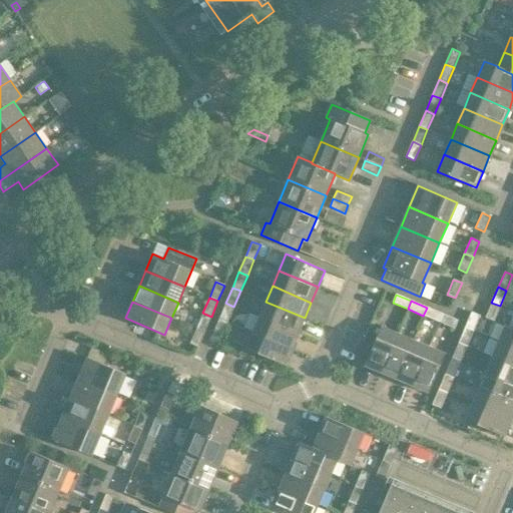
[(266,302),(260,317),(298,334),(305,318),(266,302)]
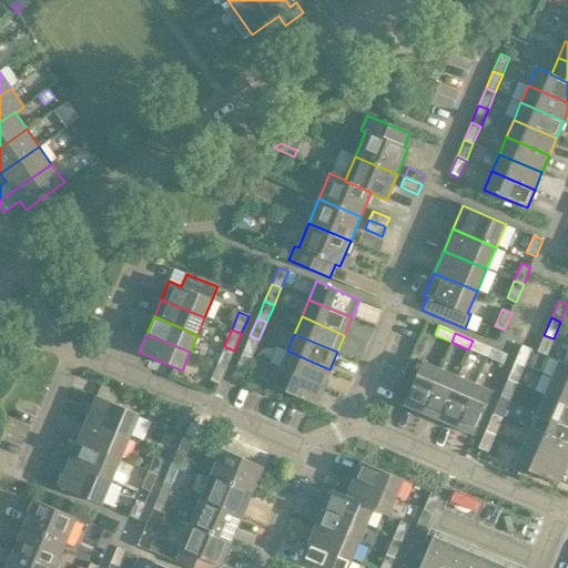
[(243,353),(252,356),(259,340),(250,335),(243,353)]
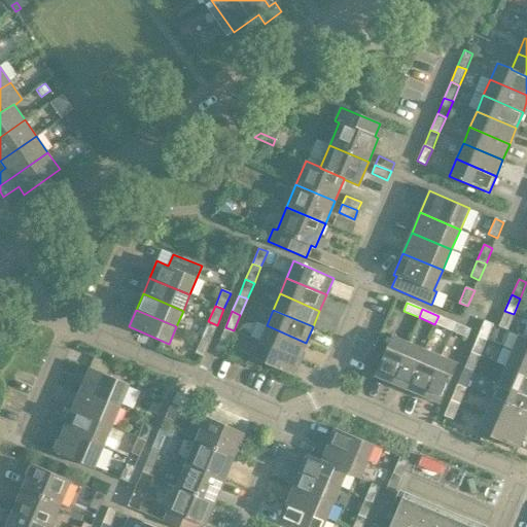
[(514,314),(504,311),(498,326),(506,329),(514,314)]
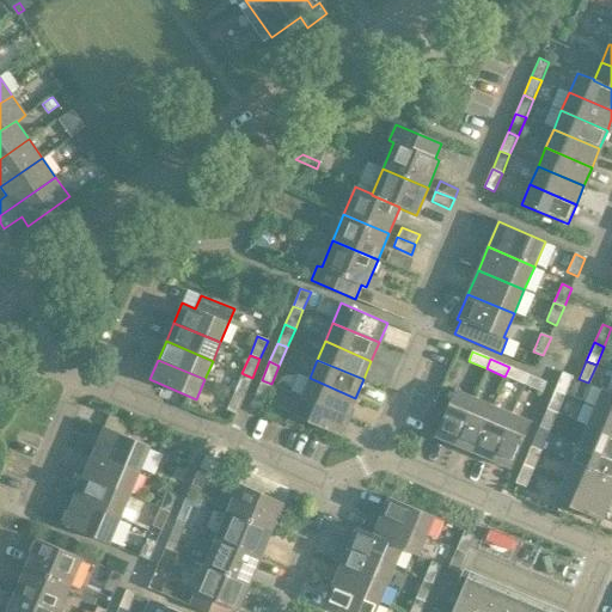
[(505,377),(524,384),(528,374),(509,367),(505,377)]
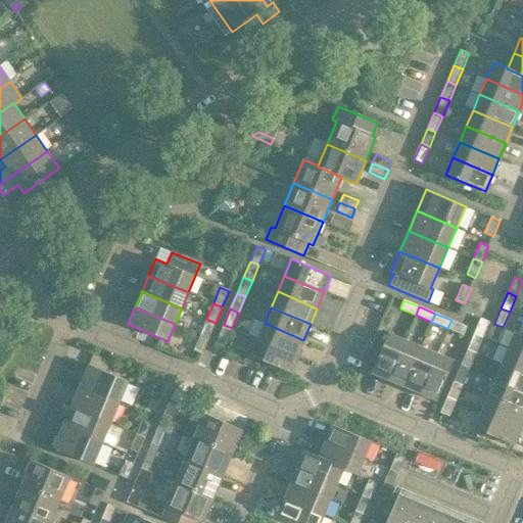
[(206,319),(200,335),(208,338),(216,323),(206,319)]
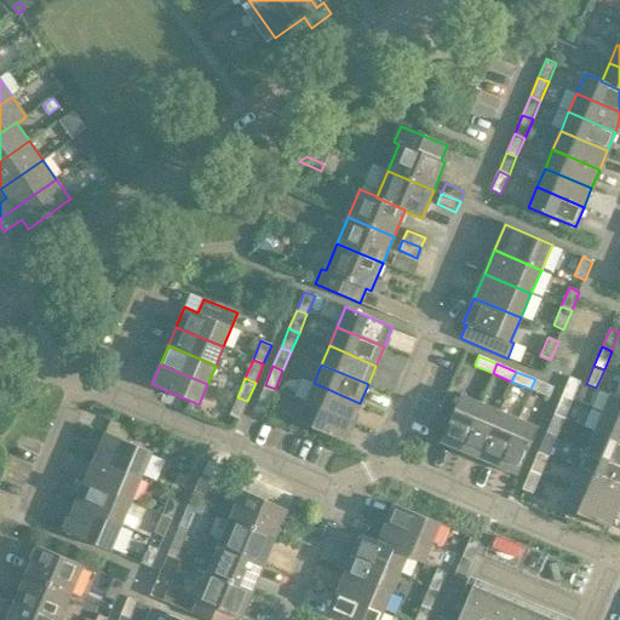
[(569,378),(562,396),(572,400),(580,382),(569,378)]
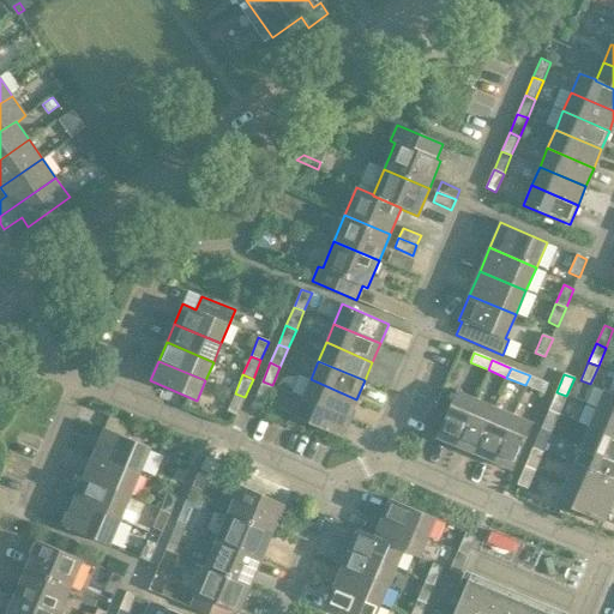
[(548,384),(530,375),(525,385),(543,393),(548,384)]
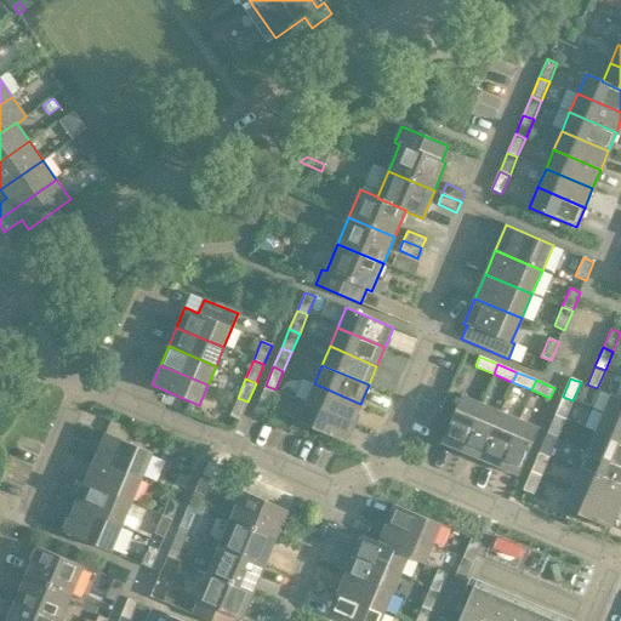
[(314,383),(306,403),(353,422),(360,404),(314,383)]
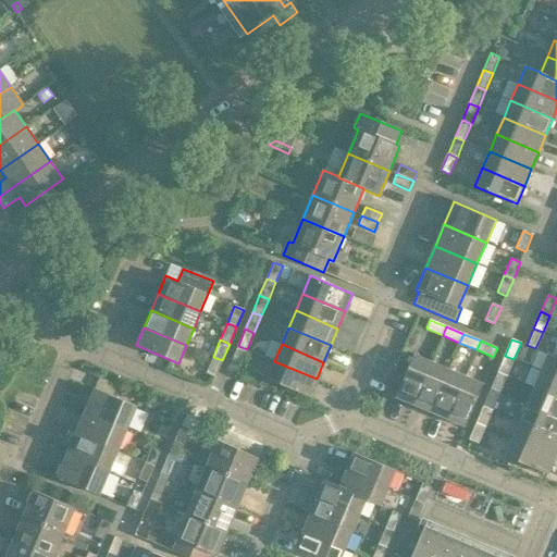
[(247,349),(238,346),(231,362),(239,366),(247,349)]
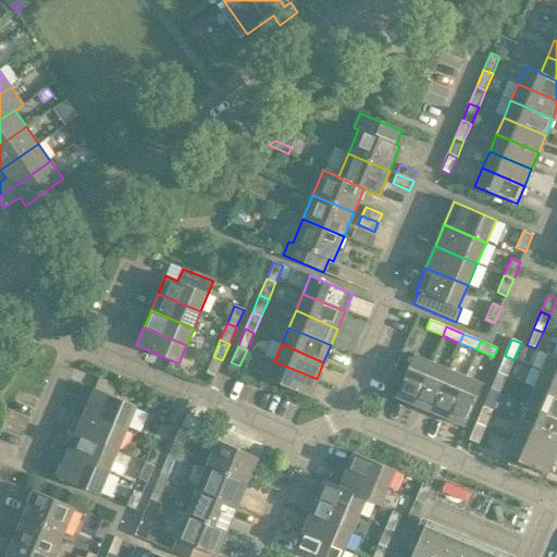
[(556,356),(548,354),(541,371),(556,378),(556,356)]
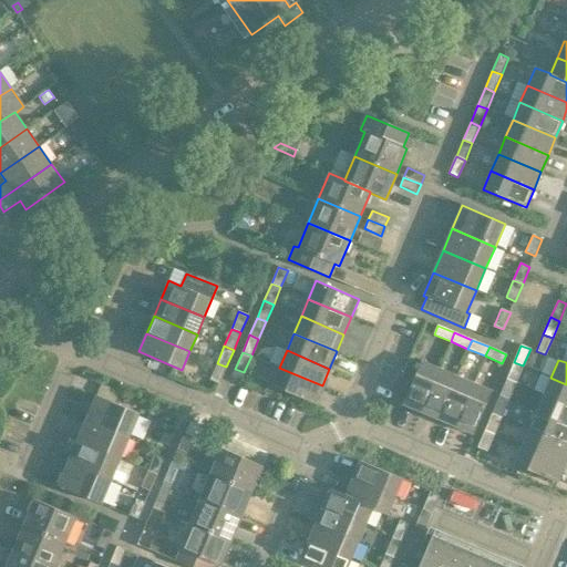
[(421,412),(439,369),(421,361),(403,404),(421,412)]
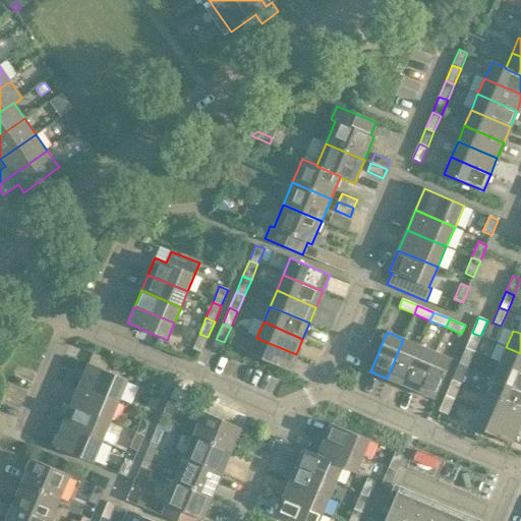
[(473,352),(480,336),(472,333),(465,348),(473,352)]
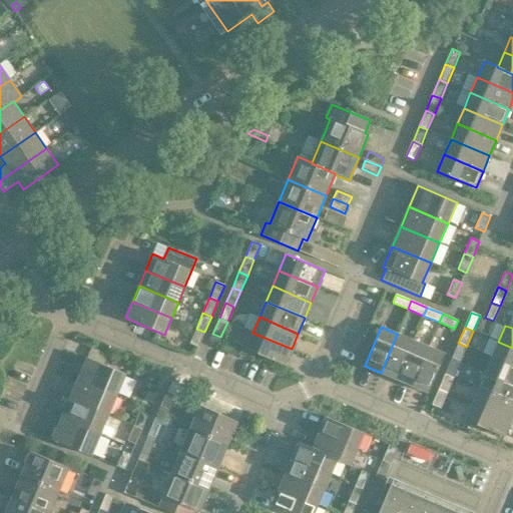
[(204,332),(196,329),(189,344),(198,348),(204,332)]
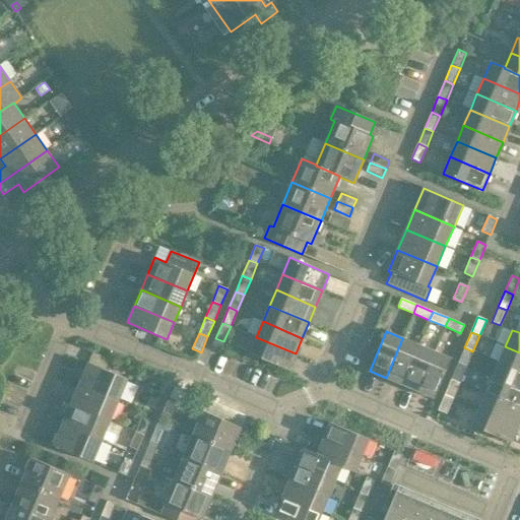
[(288,370),(296,353),(256,337),(249,353),(288,370)]
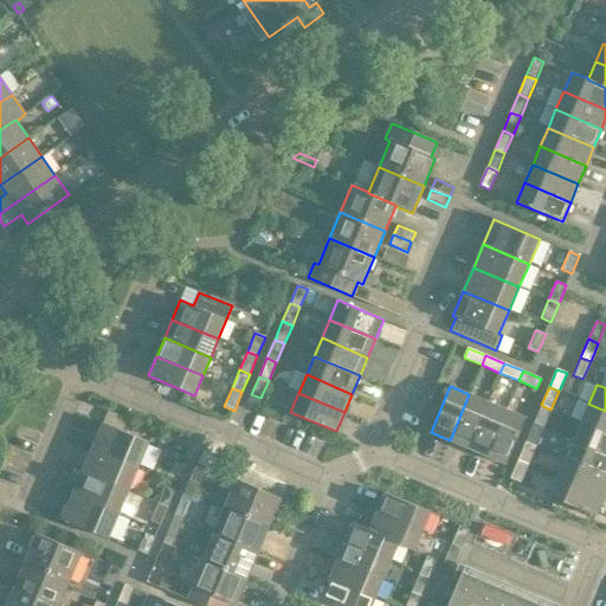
[(450,440),(469,447),(488,403),(469,394),(450,440)]
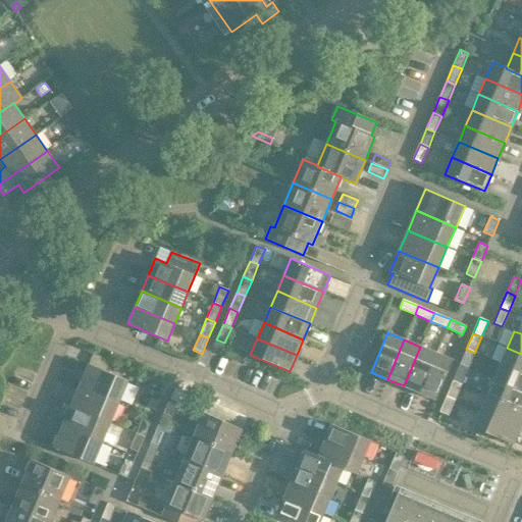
[(404,385),(419,393),(435,353),(420,347),(404,385)]
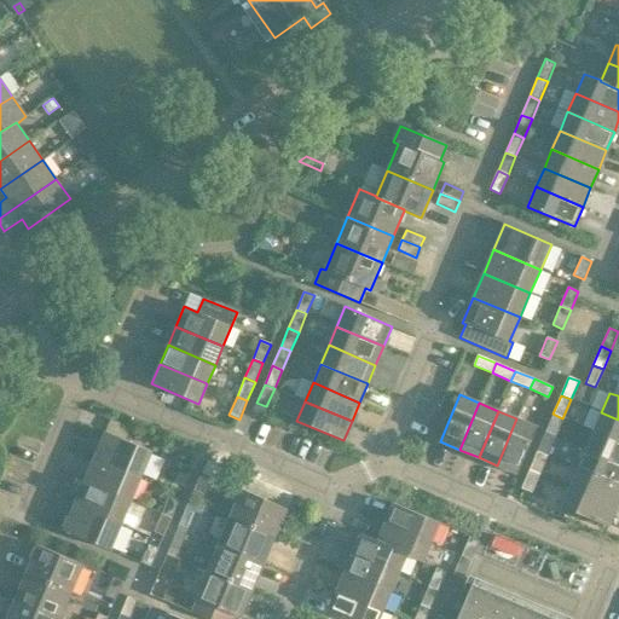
[(618,441),(618,420),(601,412),(593,431),(618,441)]
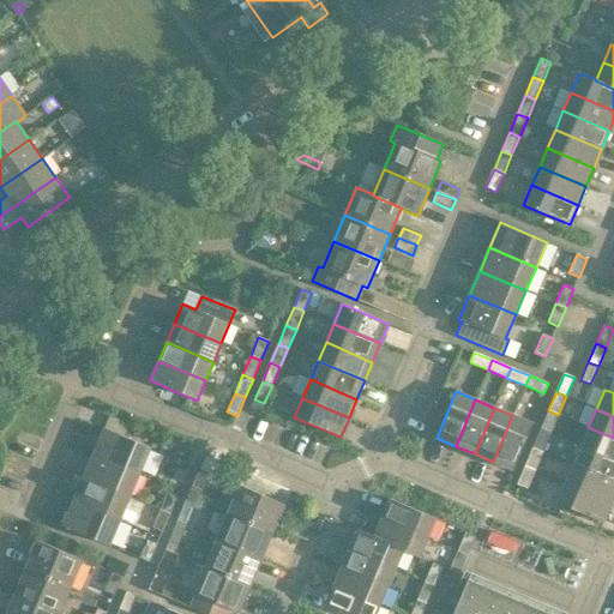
[(551,433),(558,415),(548,410),(541,429),(551,433)]
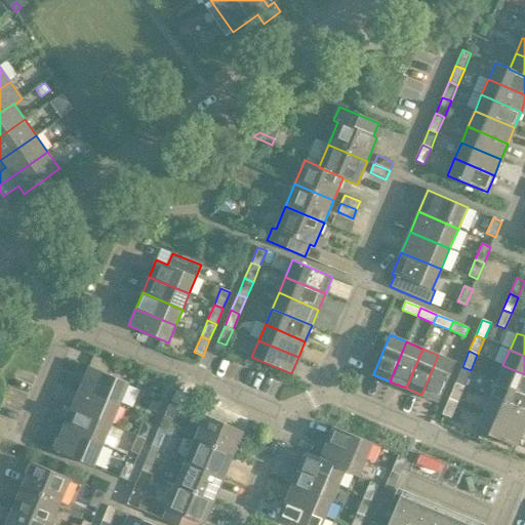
[(455,362),(438,355),(421,395),(438,402),(455,362)]
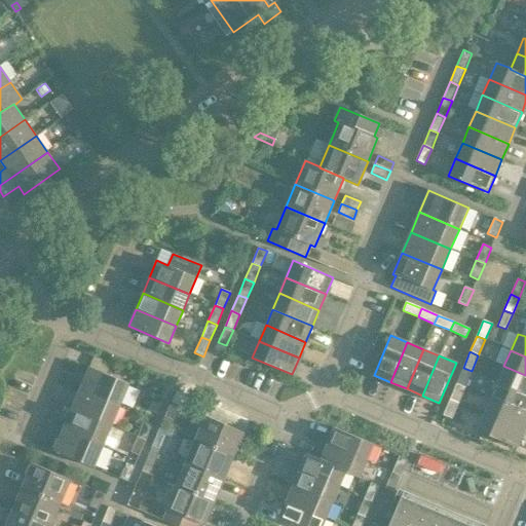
[(525,393),(525,375),(503,366),(497,382),(525,393)]
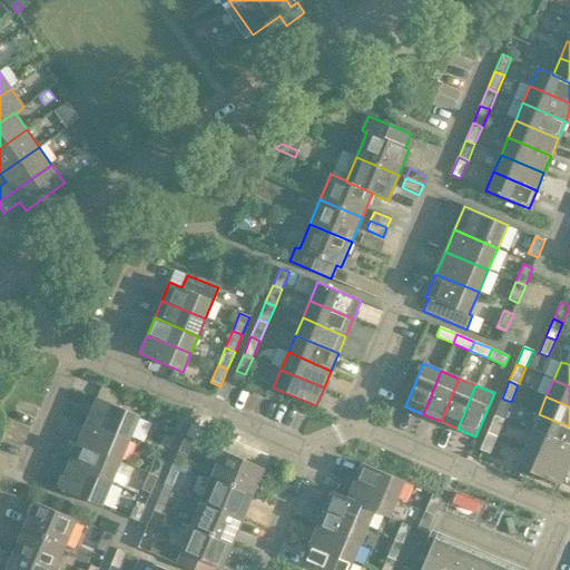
[(87,421),(130,439),(139,415),(97,397),(87,421)]
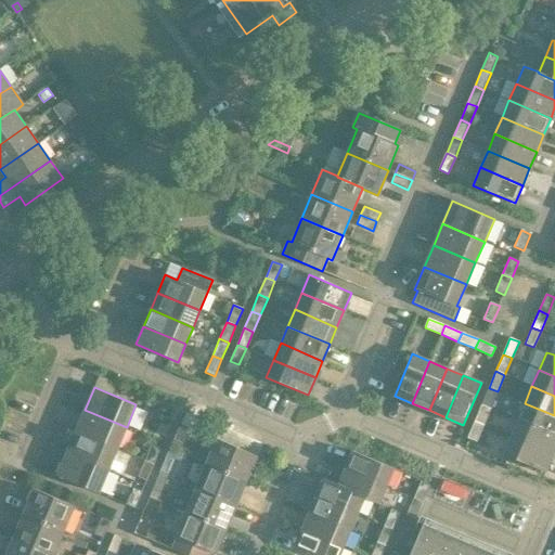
[(490,409),(498,391),(489,388),(481,404),(490,409)]
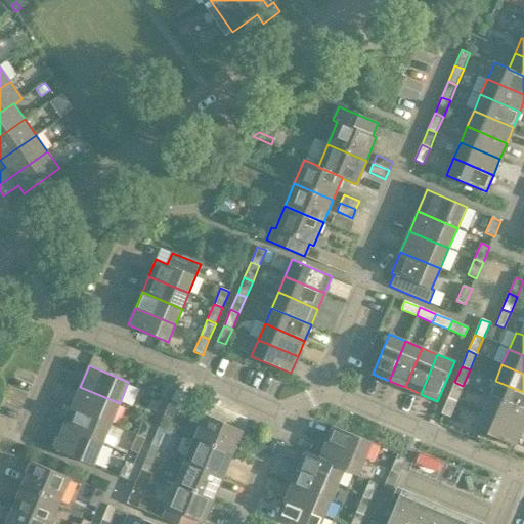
[(523,411),(523,392),(495,381),(488,396),(523,411)]
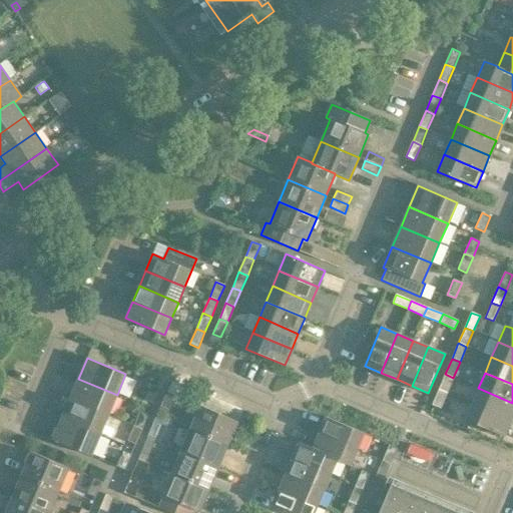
[(447,393),(453,378),(445,374),(438,390),(447,393)]
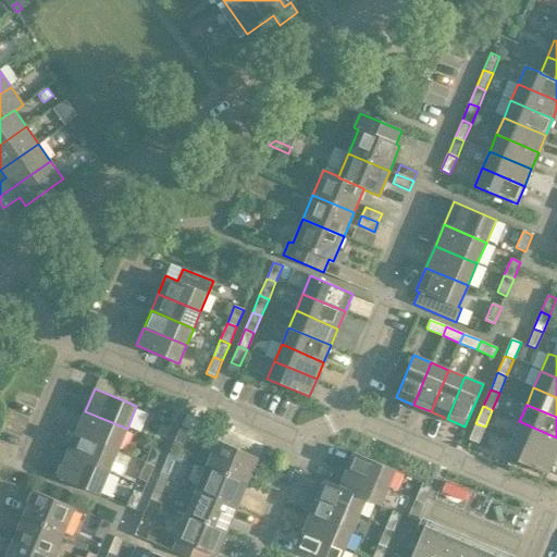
[(118,450),(127,429),(85,411),(76,433),(118,450)]
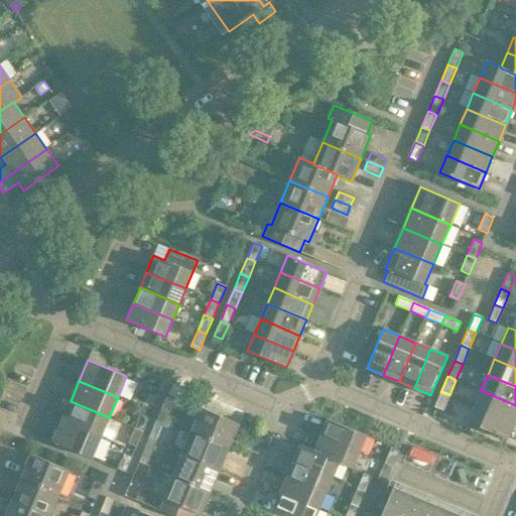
[(153,406),(160,391),(152,387),(145,402),(153,406)]
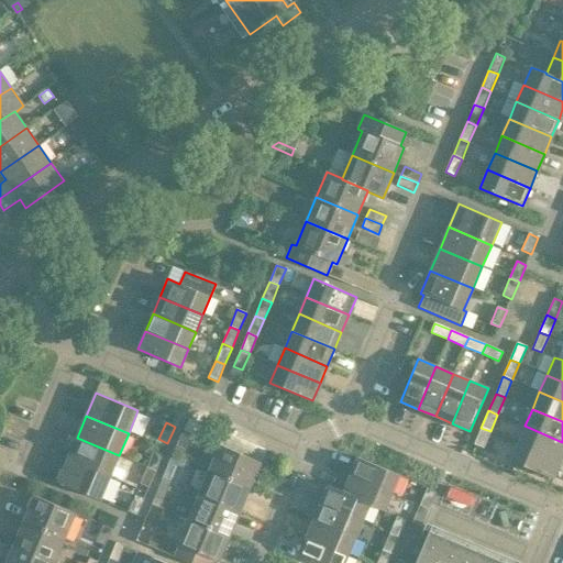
[(560,461),(562,454),(562,442),(525,426),(518,443),(560,461)]
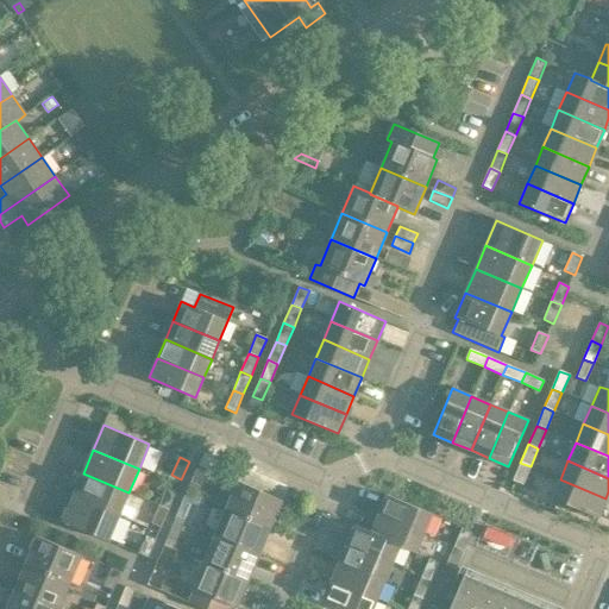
[(522,485),(531,466),(520,463),(513,481),(522,485)]
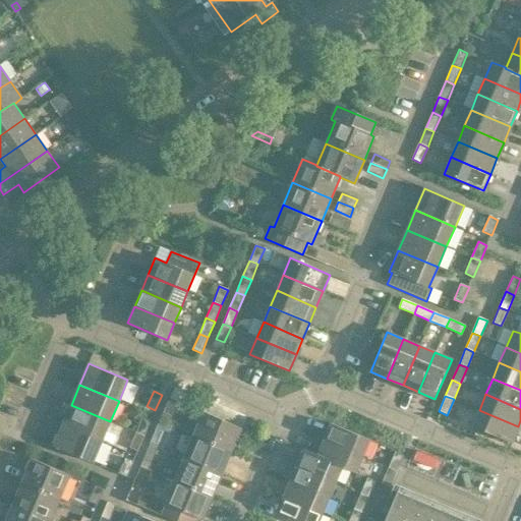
[(163,413),(171,416),(178,401),(169,398),(163,413)]
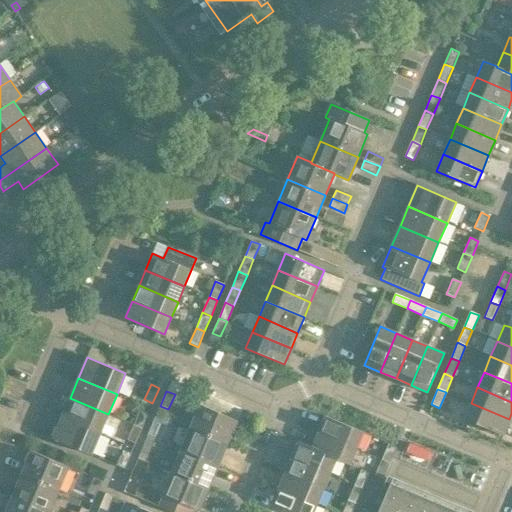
[(61,418),(100,434),(108,414),(70,398),(61,418)]
